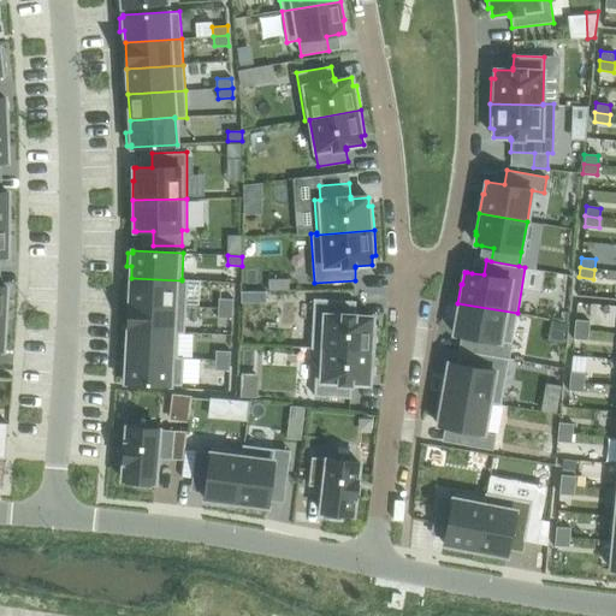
[(131,278),(129,303),(185,307),(188,279),(182,279),(182,280),(131,278)]
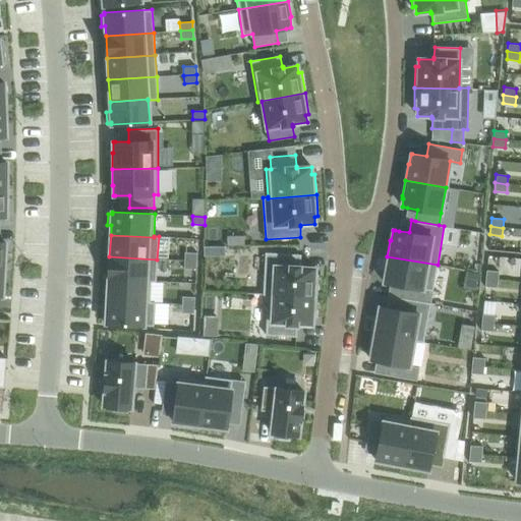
[(184,252),(184,261),(196,262),(197,253),(184,252)]
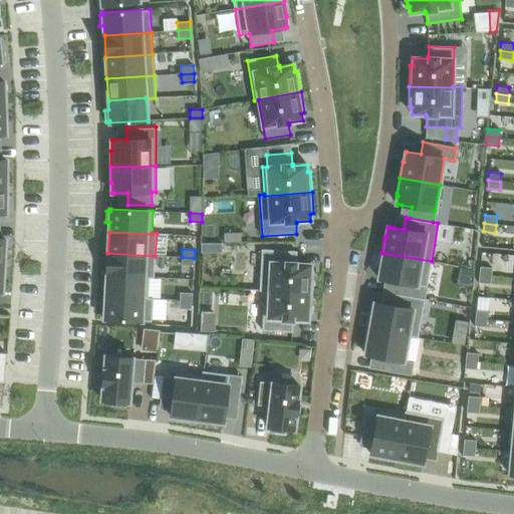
[(262,249),(259,291),(264,291),(312,294),(313,272),(310,272),(311,265),(296,264),(296,262),(296,251),(262,249)]
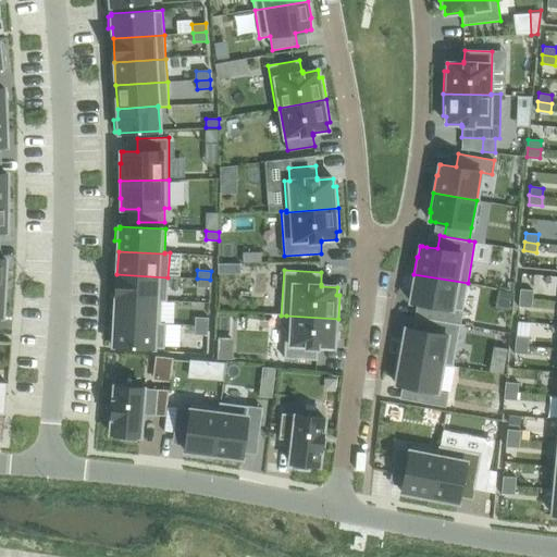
[(116,274),(115,298),(161,300),(161,301),(166,301),(168,277),(116,274)]
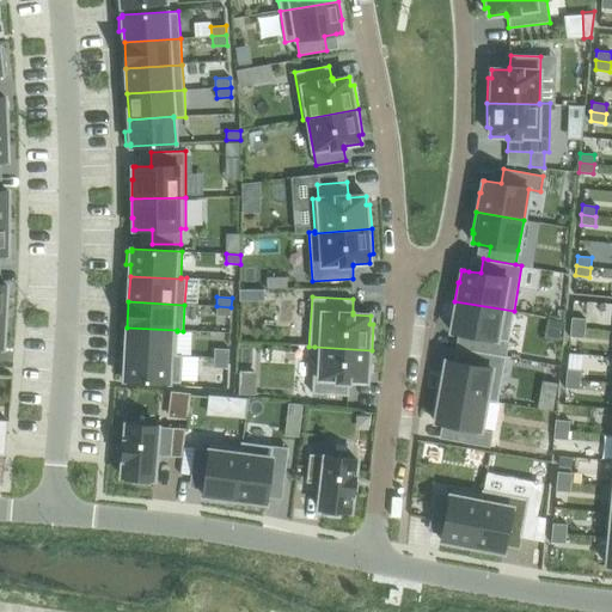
[(453,320),(451,331),(453,332),(458,334),(469,335),(466,349),(506,356),(514,311),(454,301),(452,319),(453,320)]
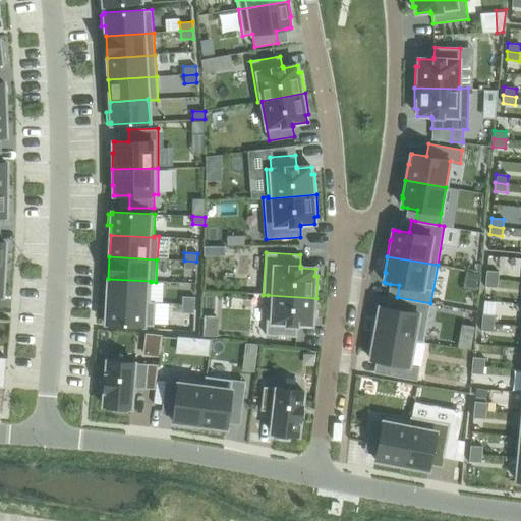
[(184,261),(184,269),(196,270),(196,262),(184,261)]
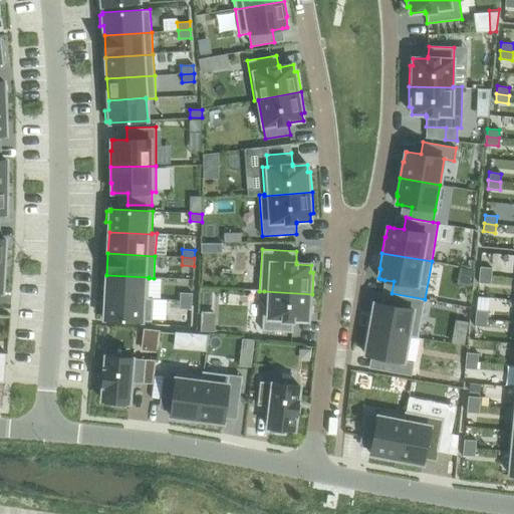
[(480,267),(479,275),(491,276),(492,268),(480,267)]
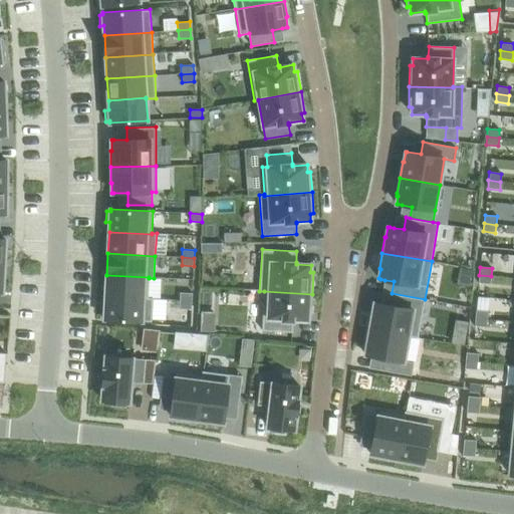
[(106,275),(105,296),(148,299),(148,297),(149,278),(149,277),(106,275)]
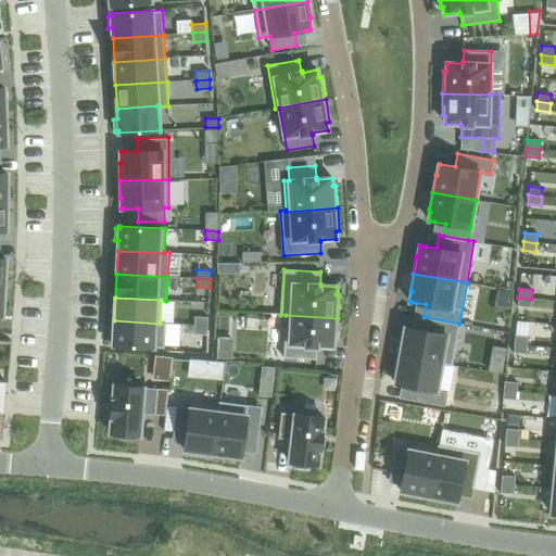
[(518,298),(517,306),(531,307),(531,299),(518,298)]
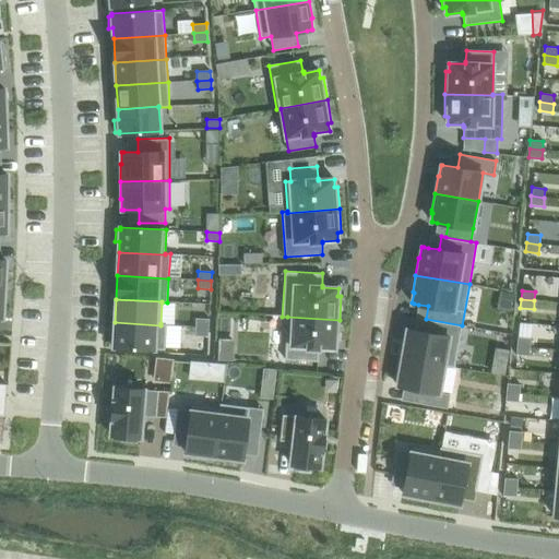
[(287,317),(285,359),(318,361),(319,349),(319,348),(335,348),(335,344),(339,344),(340,320),(287,317)]
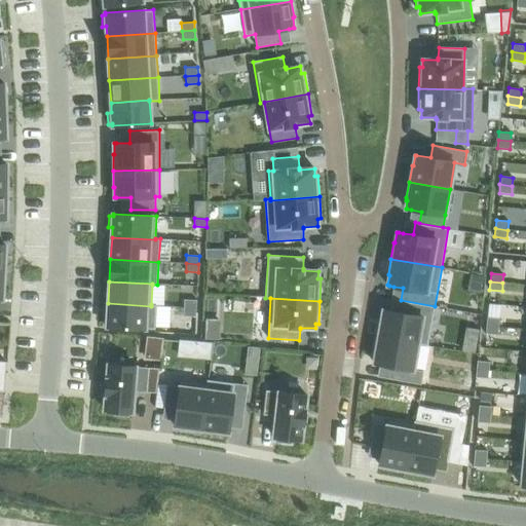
[(184,299),(184,307),(196,308),(196,300),(184,299)]
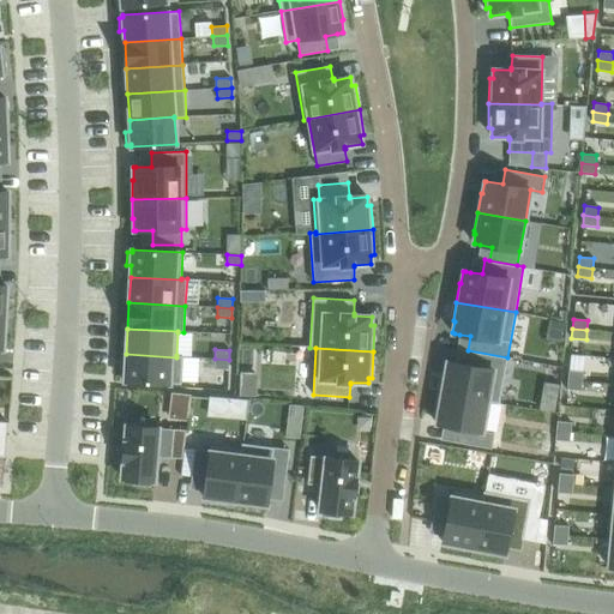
[(444,373),(440,392),(488,401),(487,402),(499,404),(507,357),(468,350),(465,365),(455,362),(450,362),(447,362),(445,374),(444,373)]
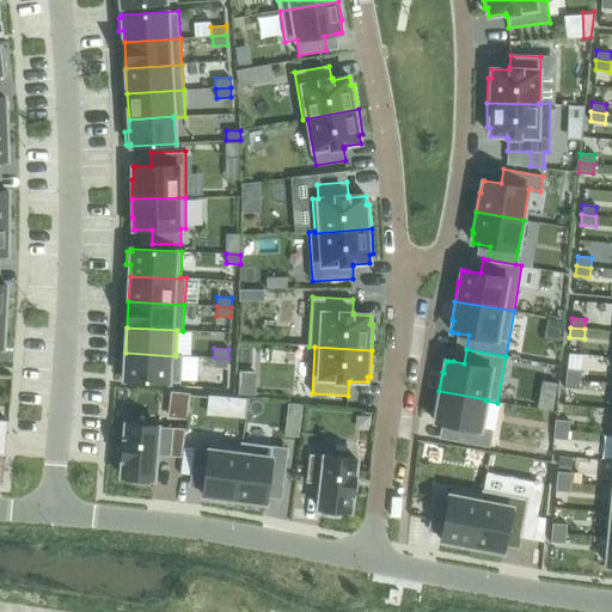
[(121,365),(120,378),(124,378),(124,380),(181,383),(182,355),(176,354),(176,356),(126,353),(126,365),(121,365)]
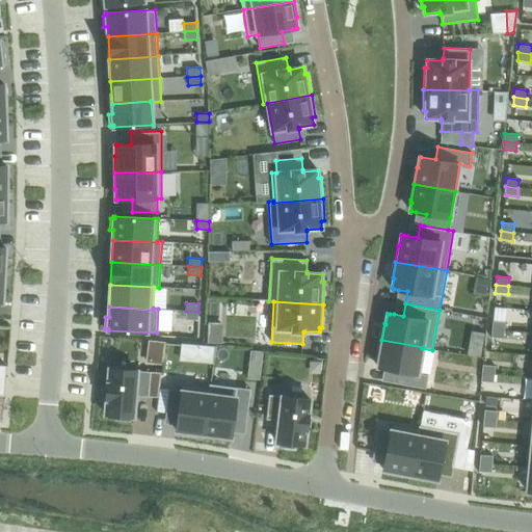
[(186,311),(185,319),(197,320),(198,312),(186,311)]
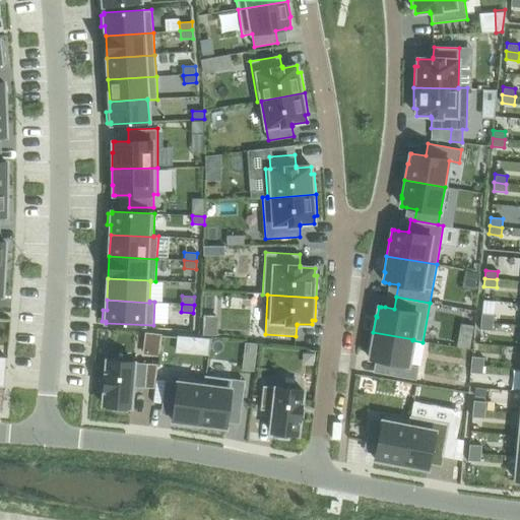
[(481,314),(480,322),(493,323),(494,315),(481,314)]
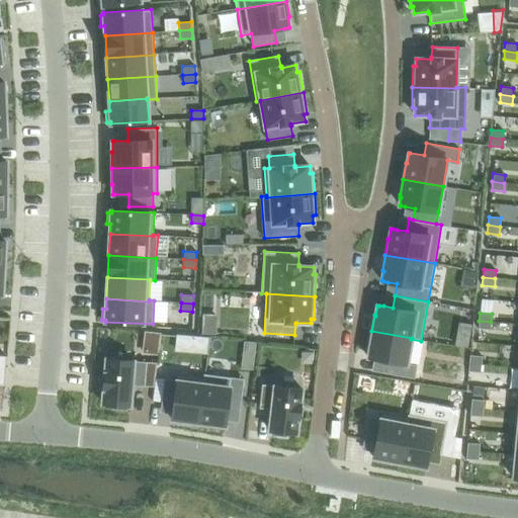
[(479,321),(479,329),(491,330),(491,322),(479,321)]
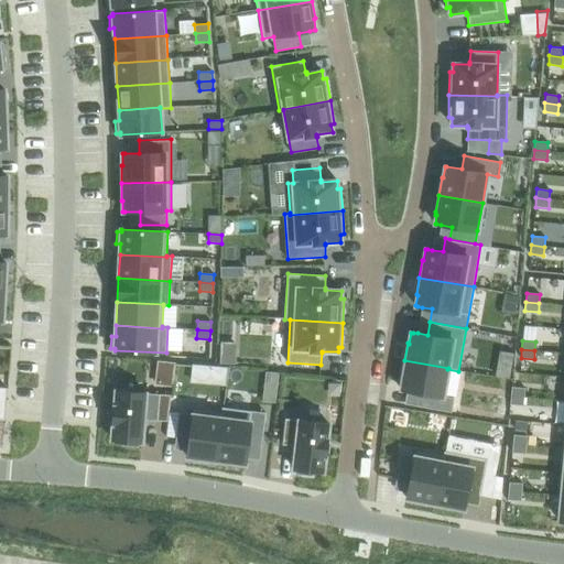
[(402,378),(401,389),(402,389),(402,390),(408,390),(418,392),(415,405),(451,412),(454,398),(443,397),(447,369),(448,368),(404,360),(401,378),(402,378)]
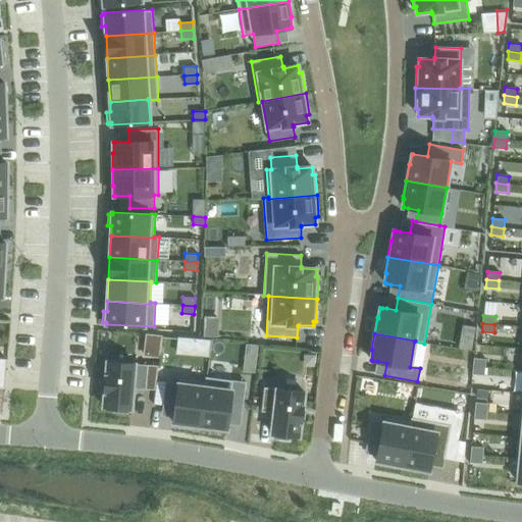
[(473,358),(473,366),(485,367),(485,359),(473,358)]
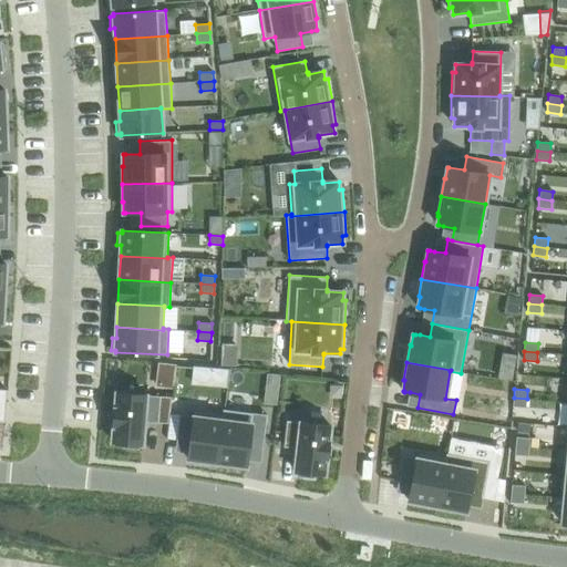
[(116,393),(112,442),(125,443),(124,449),(140,450),(141,444),(143,444),(145,422),(158,423),(161,398),(116,393)]
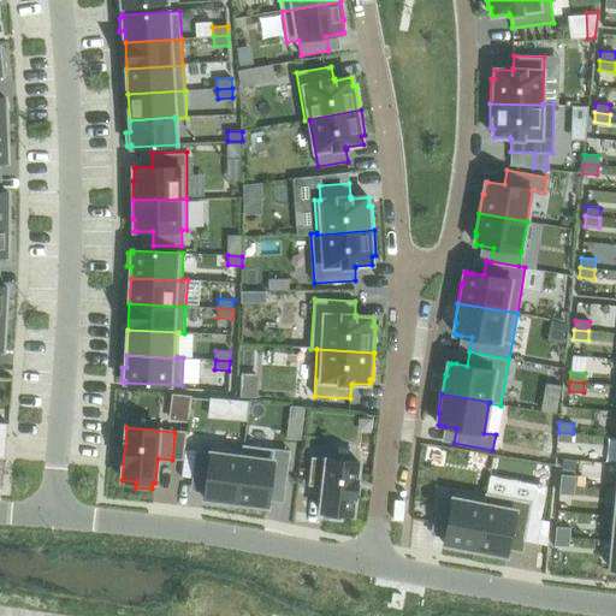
[(558,432),(557,442),(572,443),(573,433),(558,432)]
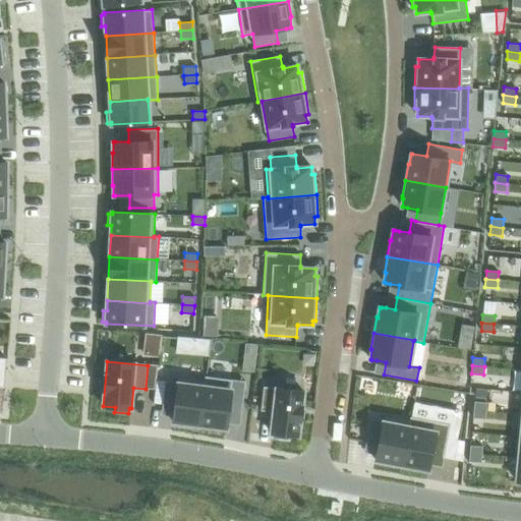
[(206,382),(199,426),(216,428),(216,427),(226,428),(226,427),(227,427),(228,413),(241,415),(245,382),(205,377),(205,381),(206,382)]
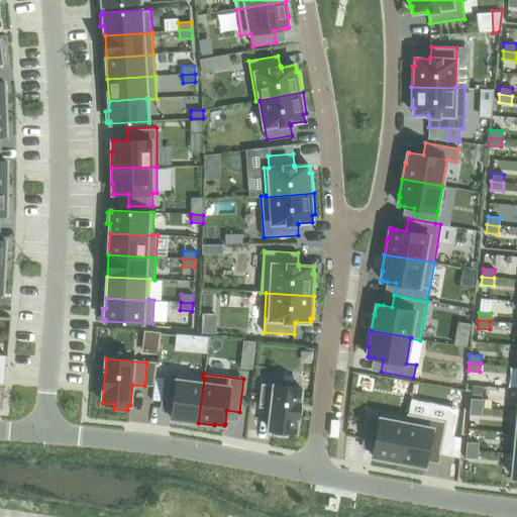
[(165,379),(162,402),(174,403),(172,417),(172,419),(182,420),(182,421),(198,423),(204,379),(203,378),(178,375),(177,380),(165,379)]
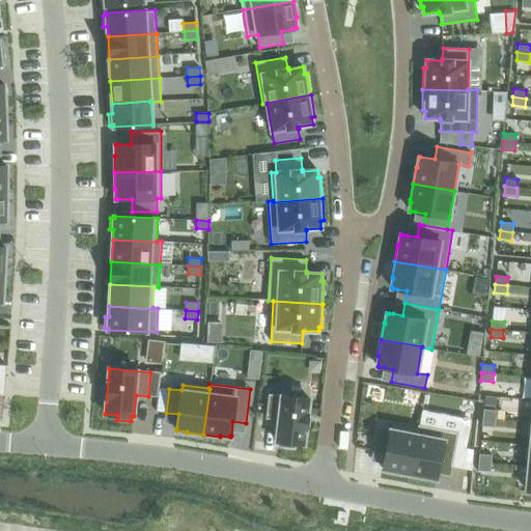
[(271,394),(268,418),(281,420),(278,441),(280,441),(279,446),(295,448),(296,443),(306,444),(311,399),(271,394)]
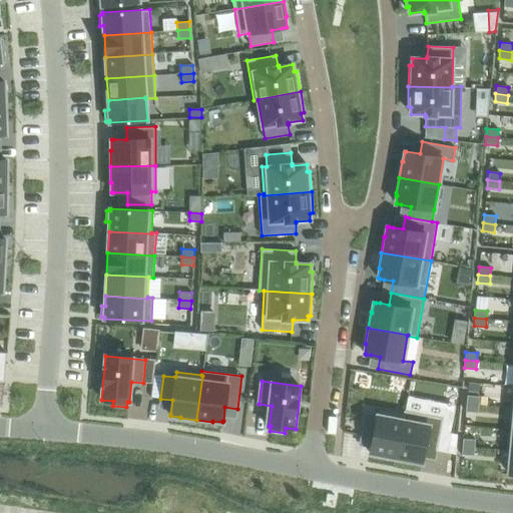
[(467,396),(466,404),(478,405),(479,397),(467,396)]
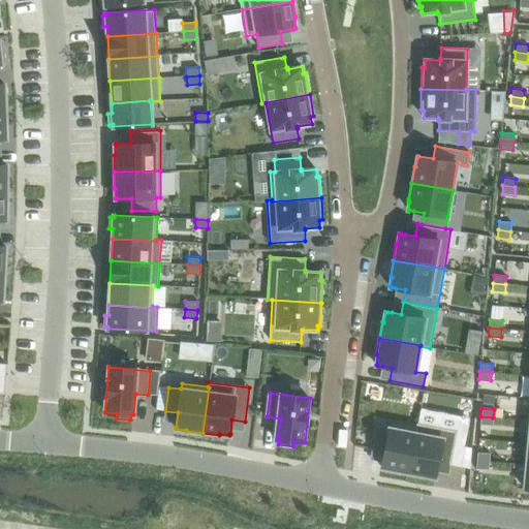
[(480,416),(480,425),(493,426),(493,417),(480,416)]
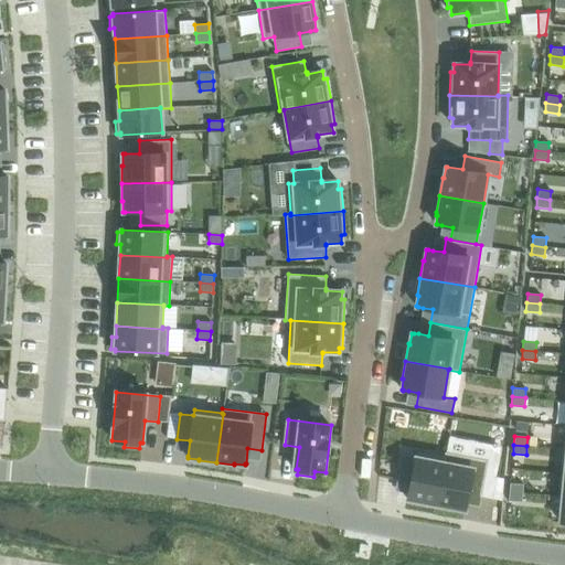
[(402,455),(397,480),(411,482),(407,498),(408,498),(407,500),(418,502),(418,503),(436,507),(445,457),(444,457),(417,451),(416,457),(402,455)]
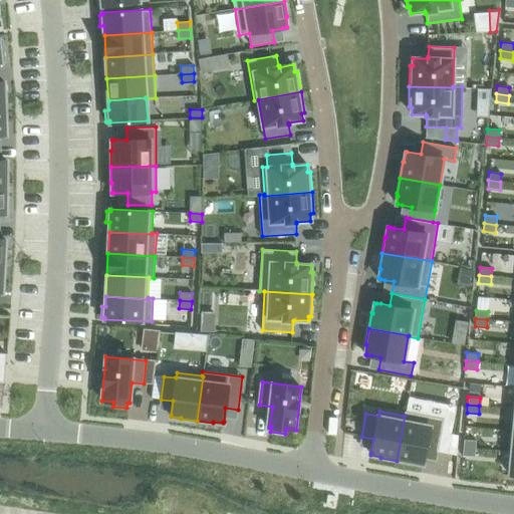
[(405,416),(397,461),(412,464),(413,463),(423,464),(423,463),(426,449),(438,451),(444,419),(405,411),(404,416),(405,416)]
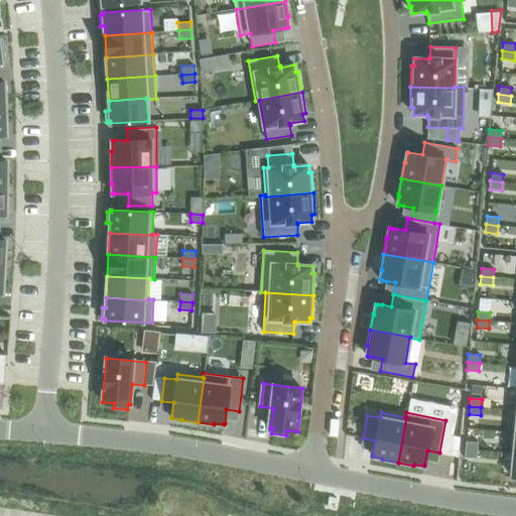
[(466,441),(465,449),(477,450),(478,442),(466,441)]
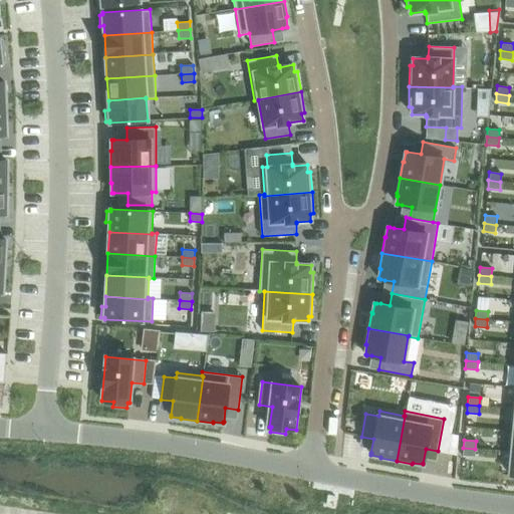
[(463,448),(463,456),(475,457),(475,449),(463,448)]
